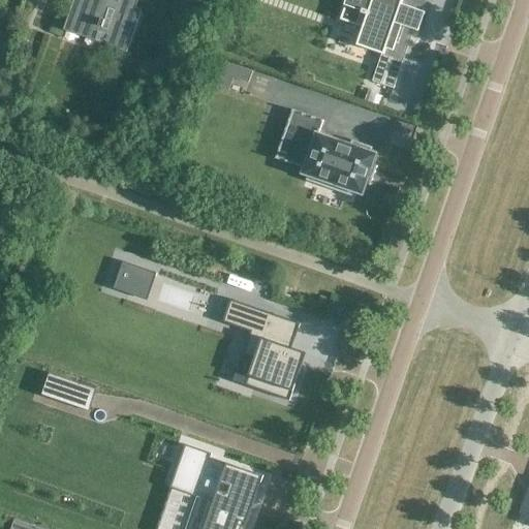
[(119,0),(119,2),(111,0),(73,0),(63,30),(65,31),(67,23),(106,37),(104,42),(102,42),(102,43),(126,53),(142,10),(135,8),(137,0),(119,0)]
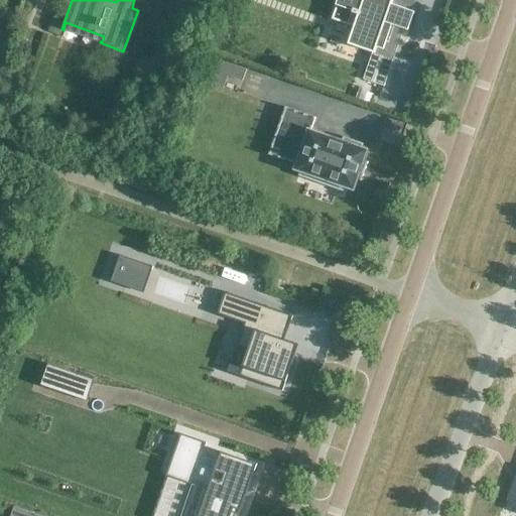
[(391,25),(407,30),(414,12),(391,4),(392,0),(337,0),(335,5),(352,11),(352,13),(358,15),(348,44),(372,53),(374,53),(376,47),(383,49),(391,25)]
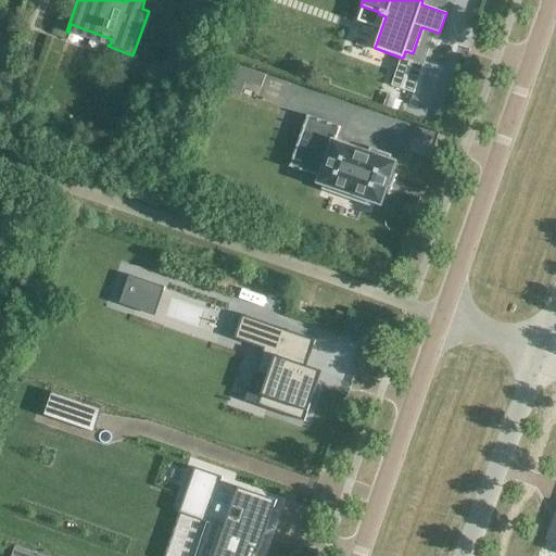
[(401,58),(391,85),(413,92),(422,65),(403,58),(401,58)]
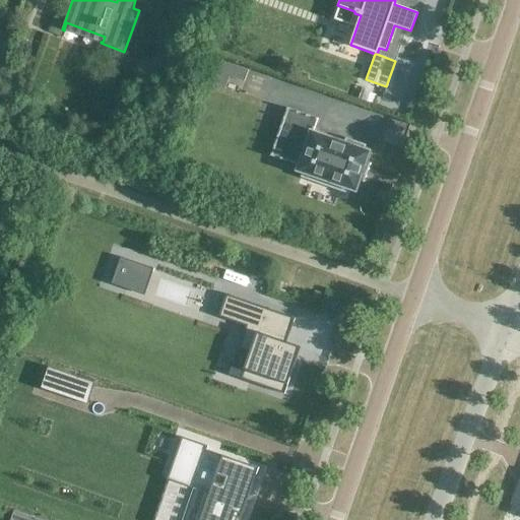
[(220,65),(212,87),(213,87),(224,91),(233,69),(220,65)]
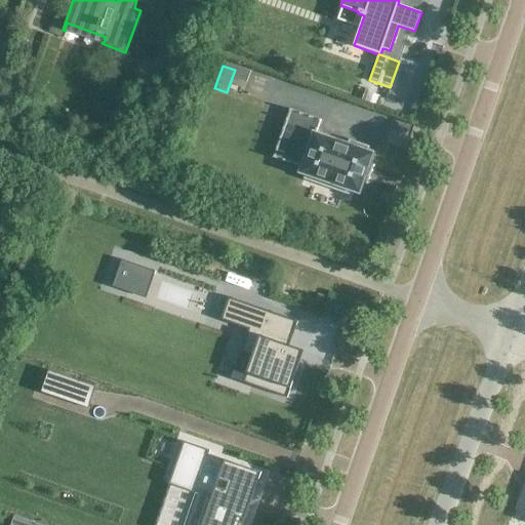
[(277,147),(276,149),(274,156),(273,158),(275,158),(283,161),(284,162),(292,164),(294,165),(301,168),(300,172),(319,178),(318,182),(319,182),(338,188),(339,189),(339,186),(359,193),(372,154),(316,134),(321,120),(289,110),(283,130),(280,137),(279,139),(280,139),(277,147)]
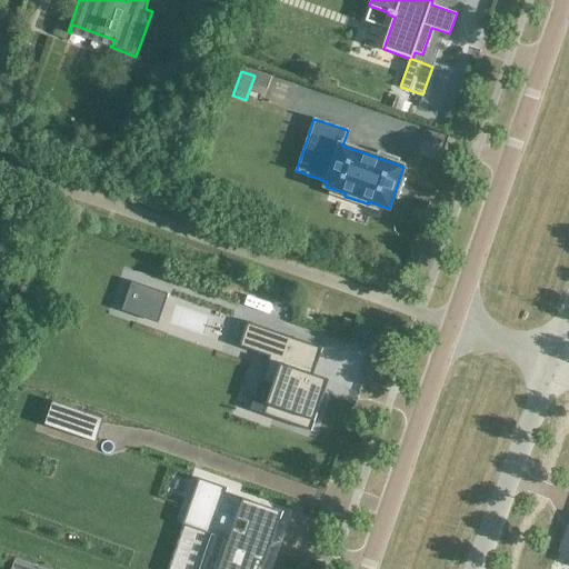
[(131,281),(123,307),(140,312),(148,288),(131,281)]
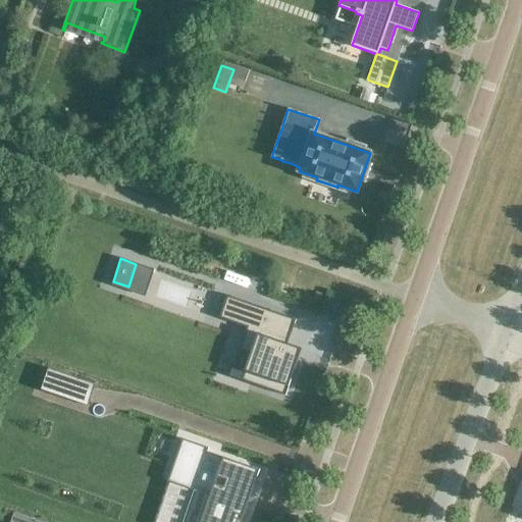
[(227,296),(219,318),(247,327),(239,351),(251,355),(242,380),(285,396),(298,360),(283,355),(296,319),(227,296)]
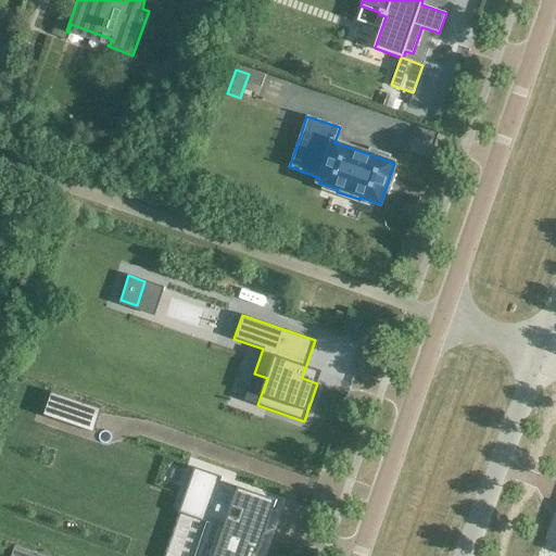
[(192,494),(185,516),(207,523),(196,555),(248,555),(249,555),(250,555),(256,535),(255,535),(258,525),(241,519),(250,494),(219,483),(223,477),(194,467),(186,492),(192,494)]
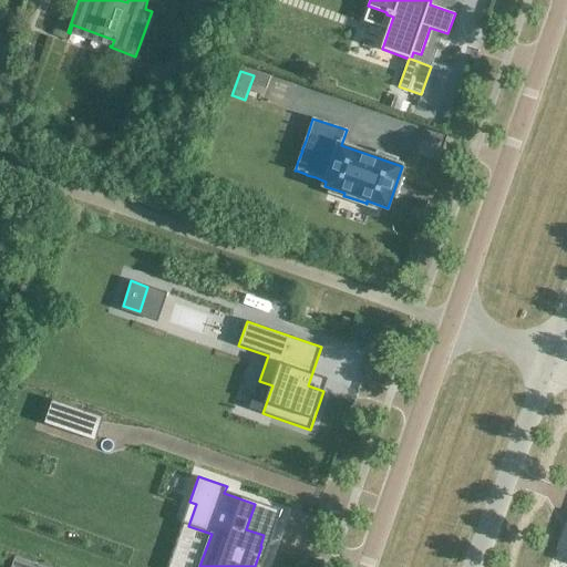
[(45,566),(16,556),(11,566),(45,566)]
